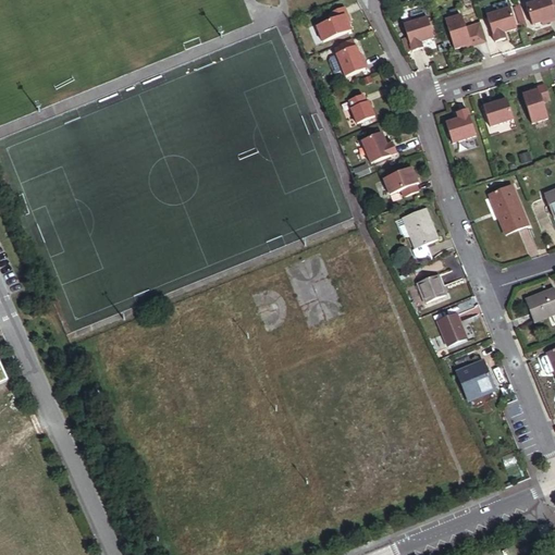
[(554,11),(554,0),(527,0),(523,1),(531,23),(541,20),(554,15),(553,12),(554,11)]
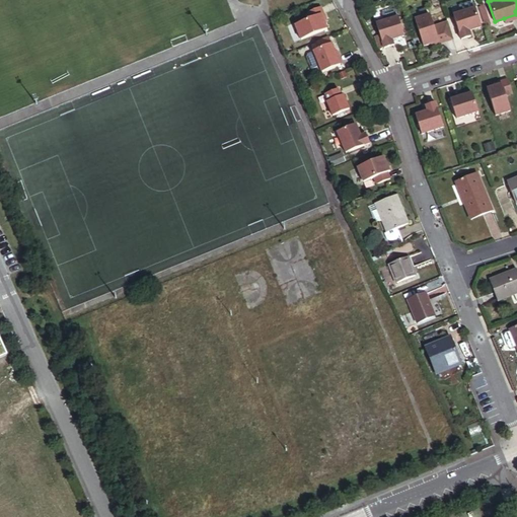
[(467,28),(479,24),(473,4),(451,11),(459,37),(469,34),(467,28)]
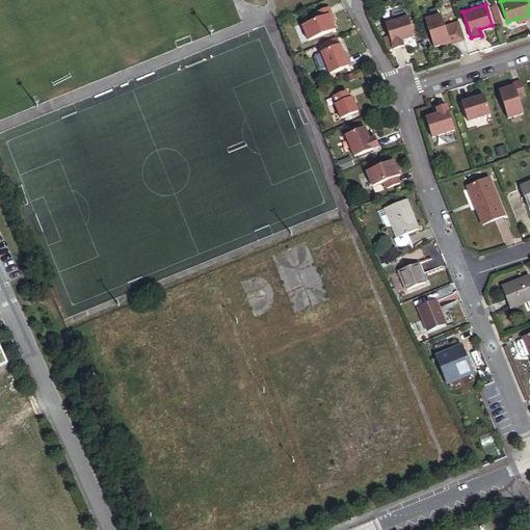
[(330,20),(327,12),(330,11),(327,5),(313,10),(316,17),(300,23),(307,38),(334,27),(330,20)]
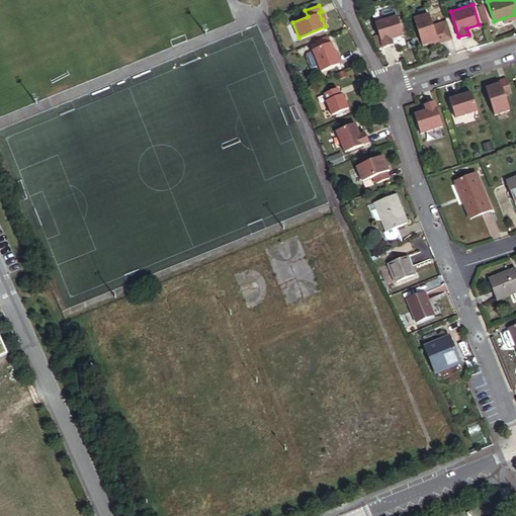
[(443,39),(439,25),(432,27),(428,12),(413,16),(421,44),(428,41),(435,39),(436,41),(443,39)]
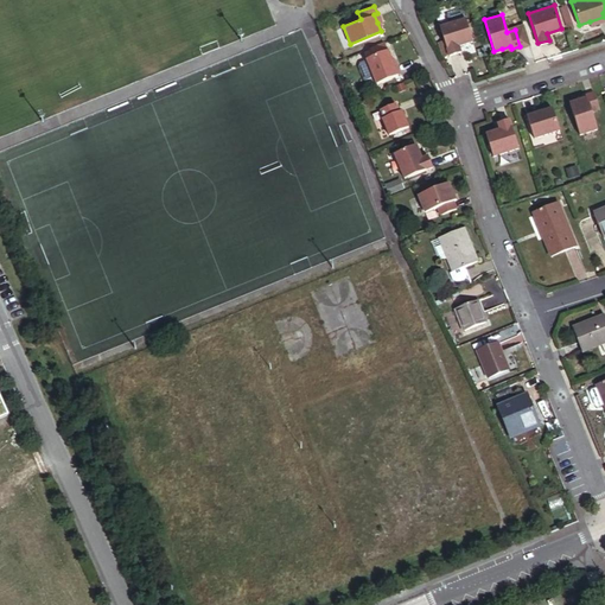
[(466,21),(465,17),(440,25),(444,38),(440,40),(444,53),(447,52),(449,55),(460,51),(458,44),(472,39),(469,29),(466,21)]
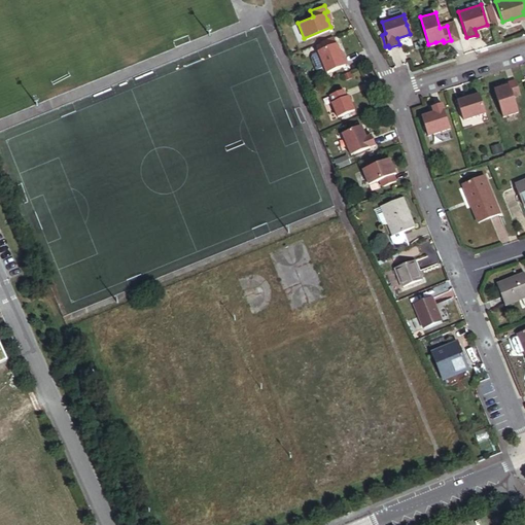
[(344,63),(339,50),(334,35),(321,39),(324,46),(317,49),(325,71),(344,63)]
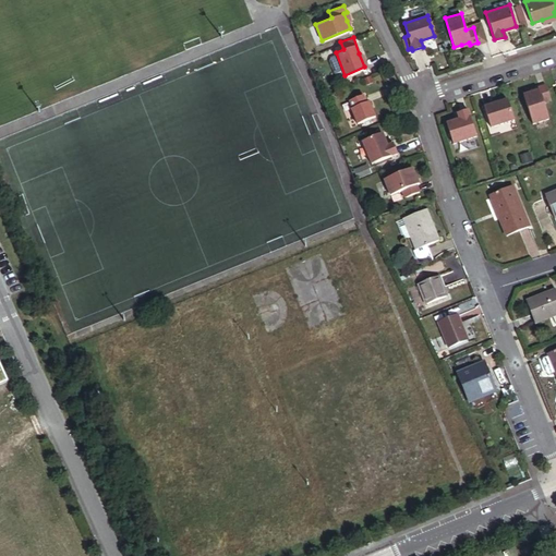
[(548,117),(543,100),(551,97),(545,82),(539,84),(539,86),(530,89),(522,92),(532,122),(548,117)]
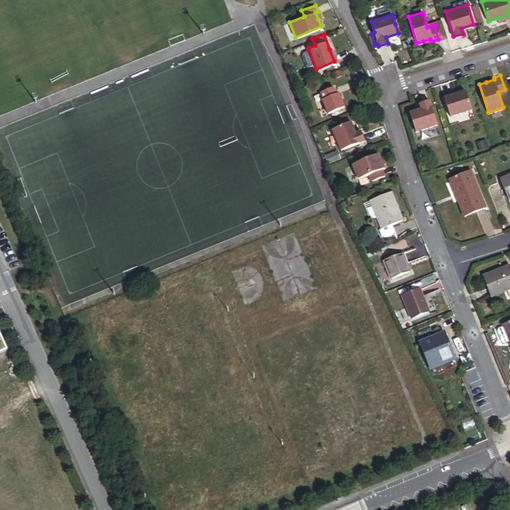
[(326,112),(342,105),(336,91),(334,92),(331,86),(318,91),(321,98),(320,98),(326,112)]
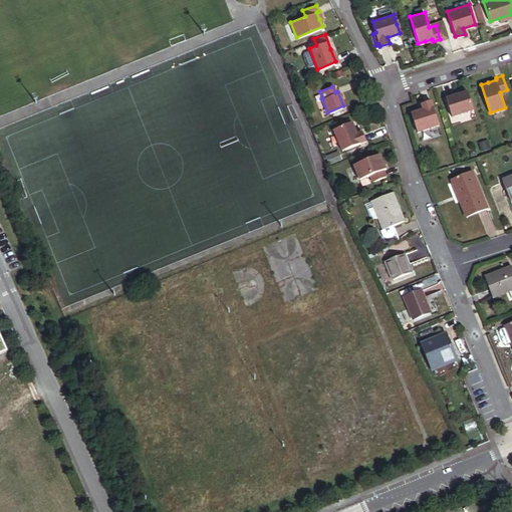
[(473,108),(467,87),(459,89),(445,93),(452,115),(473,108)]
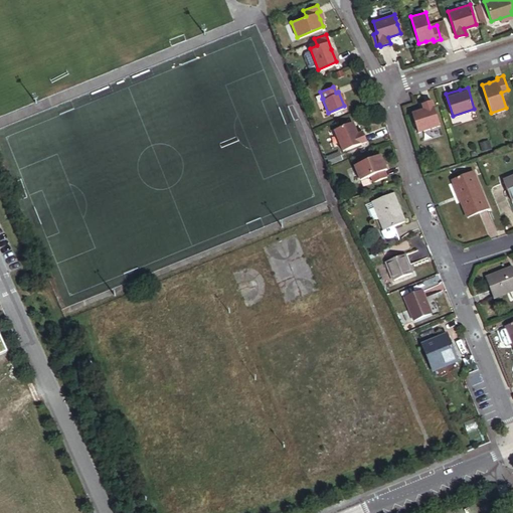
[(417,131),(440,125),(432,99),(421,101),(423,107),(411,111),(417,131)]
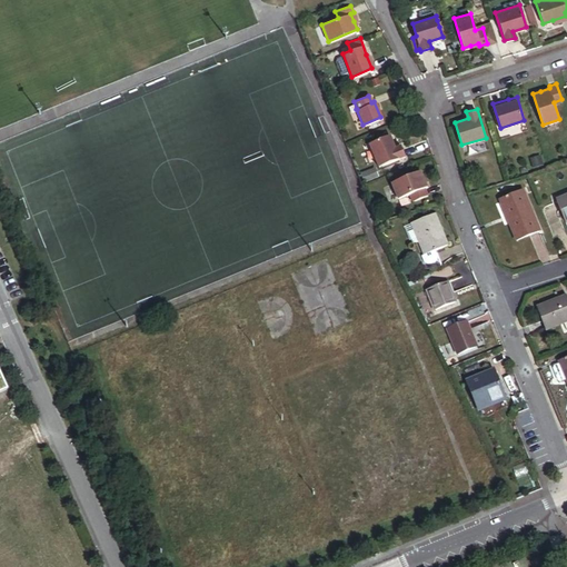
[(377,166),(403,156),(398,145),(393,147),(387,135),(367,143),(377,166)]
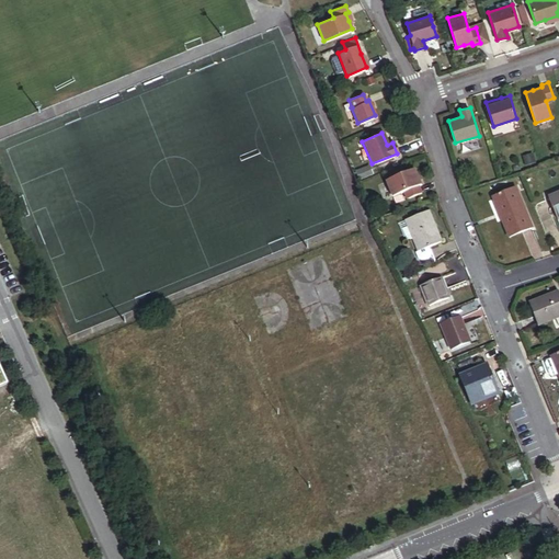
[(371,172),(366,162),(354,168),(357,177),(371,172)]
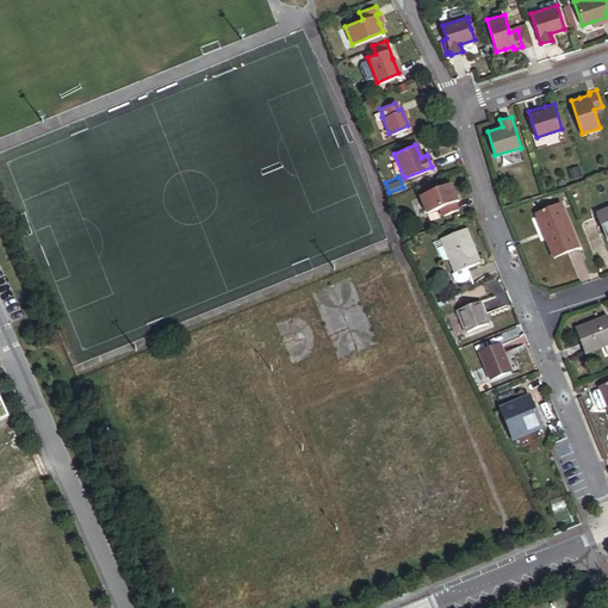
[(456,199),(448,182),(417,194),(425,212),(438,208),(440,215),(457,208),(453,200),(456,199)]
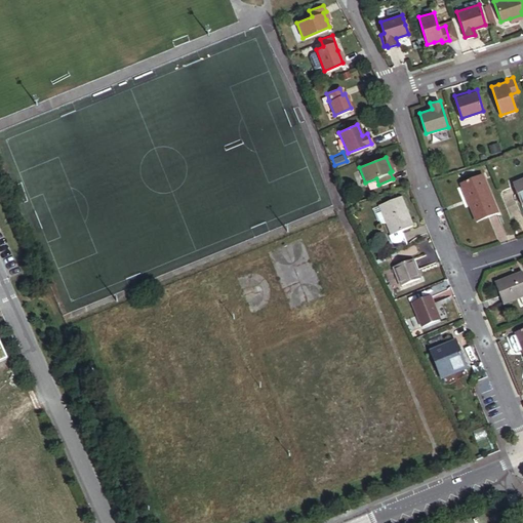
[(496,210),(481,173),(458,183),(474,219),(496,210)]
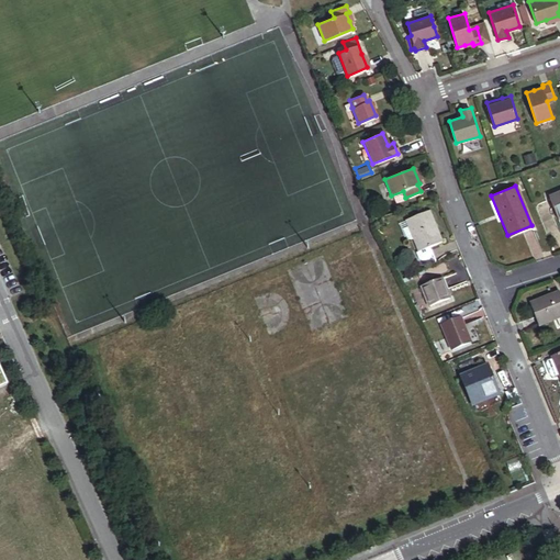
[(559,217),(559,191),(548,197),(558,219),(559,217)]
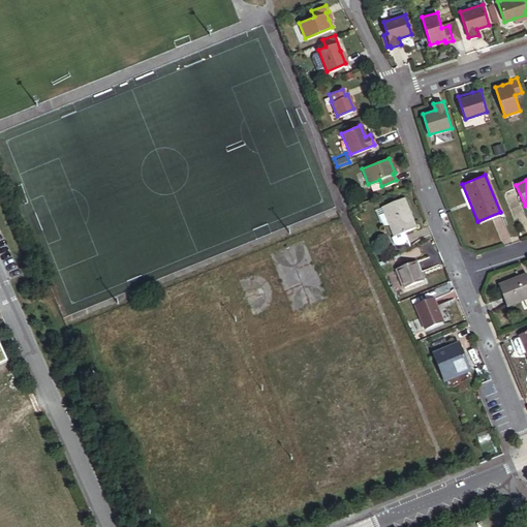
[(382,206),(394,235),(403,230),(413,226),(402,197),(382,206)]
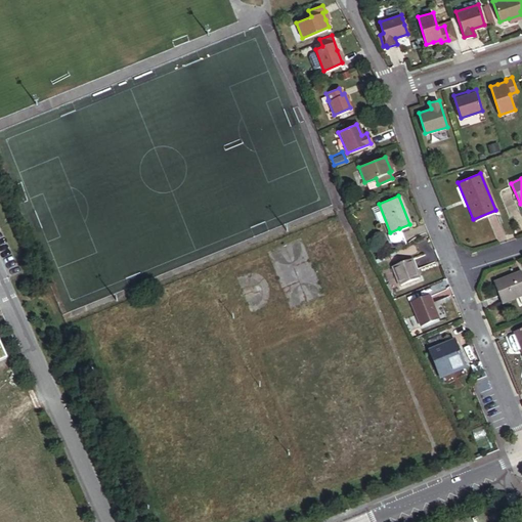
[(401,234),(399,228),(390,232),(386,233),(389,240),(391,241),(393,241),(395,242),(397,241),(399,240),(400,237),(401,234)]
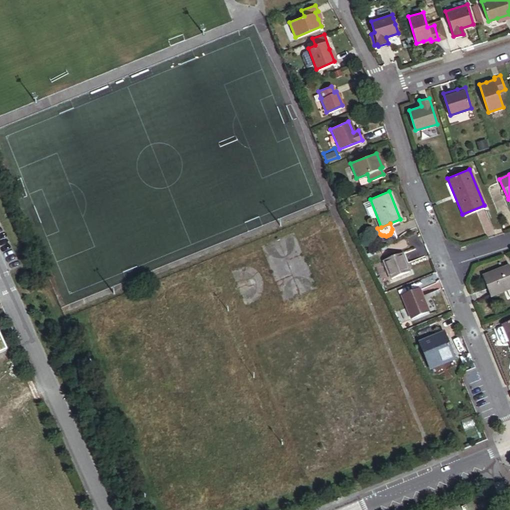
[(409,271),(401,252),(384,259),(391,278),(409,271)]
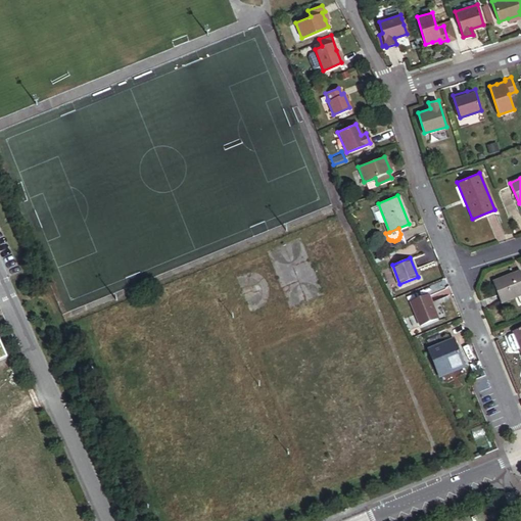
[(520,273),(520,270),(492,281),(501,300),(516,294),(519,302),(520,301),(520,273)]
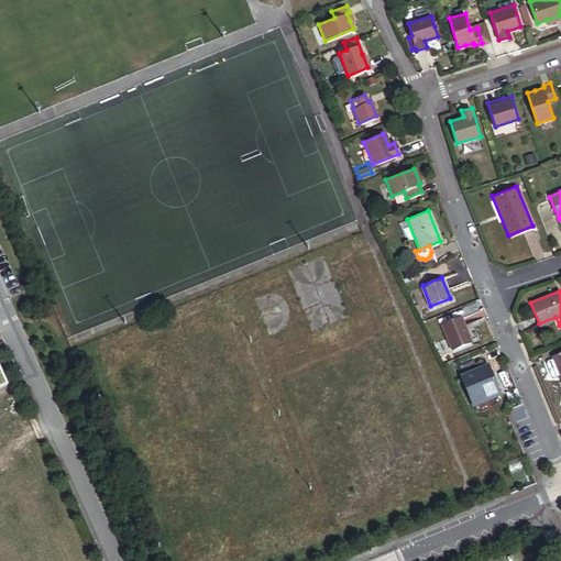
[(470,340),(460,317),(441,325),(451,348),(470,340)]
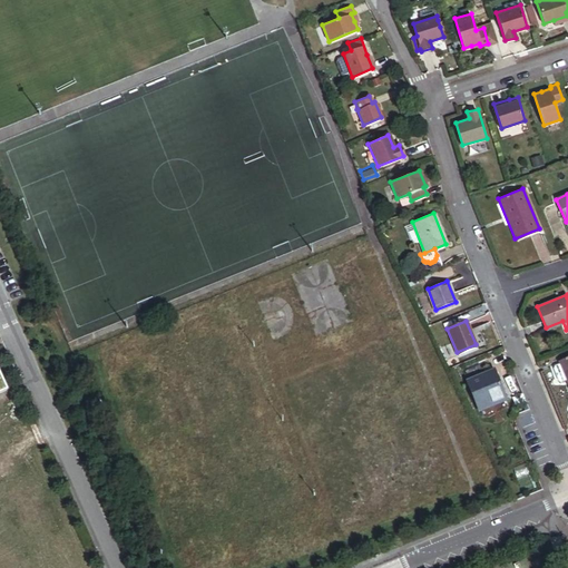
[(567,355),(558,360),(567,384),(567,355)]
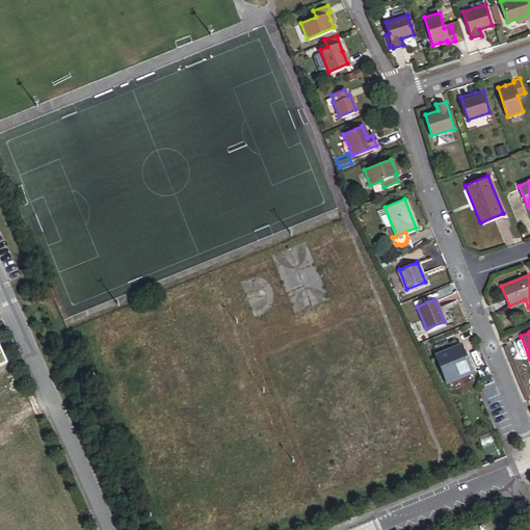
[(471,371),(460,345),(436,354),(447,379),(457,374),(458,376),(471,371)]
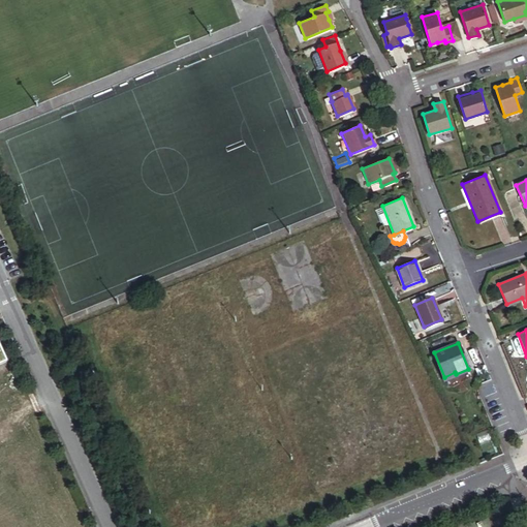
[(521,504),(518,496),(509,500),(513,508),(521,504)]
